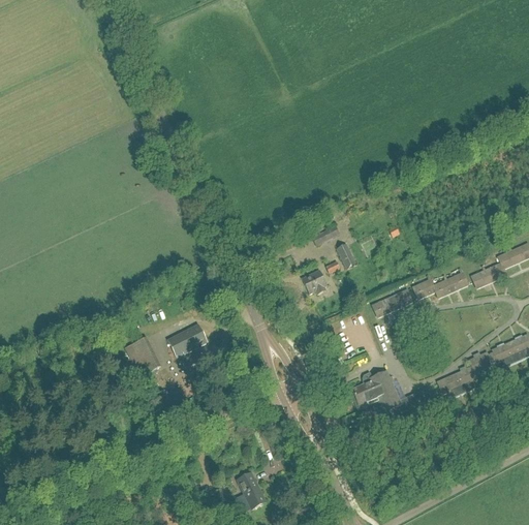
[(380,209),(384,217),(393,212),(387,204),(380,209)]
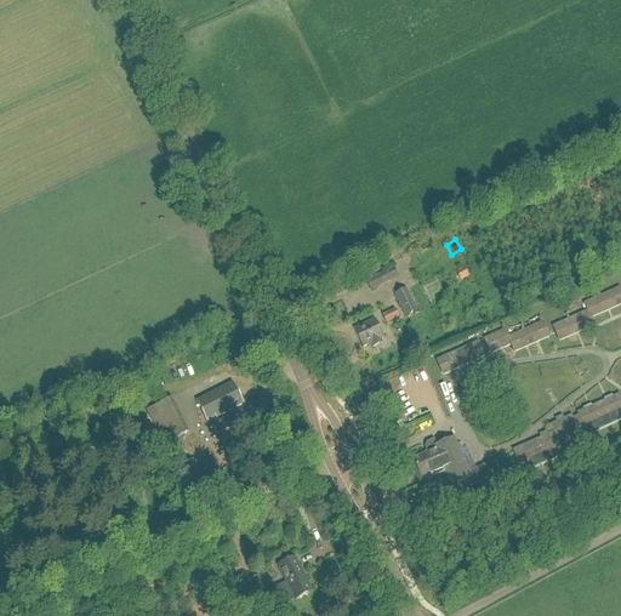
[(386,268),(365,278),(370,287),(389,278),(386,268)]
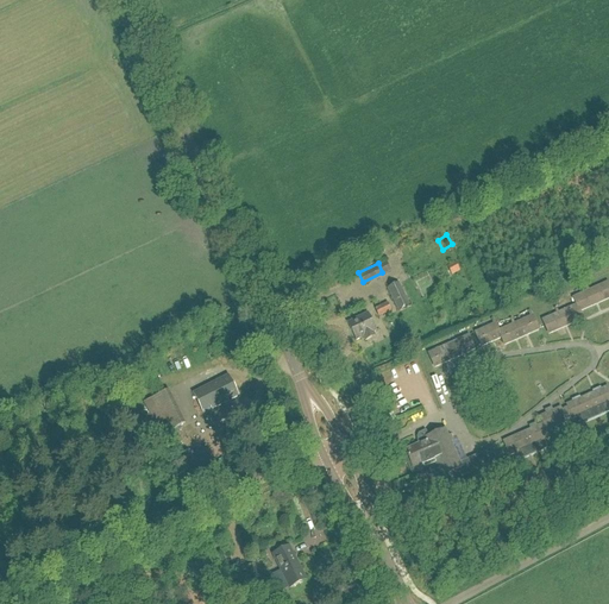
[(462,265),(454,269),(458,275),(465,271),(462,265)]
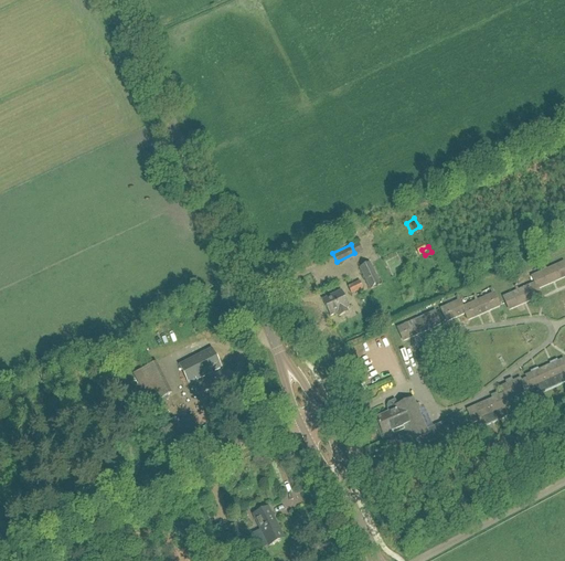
[(359,265),(359,266),(354,268),(359,278),(347,284),(351,292),(363,286),(368,283),(369,286),(380,281),(369,260),(359,265)]
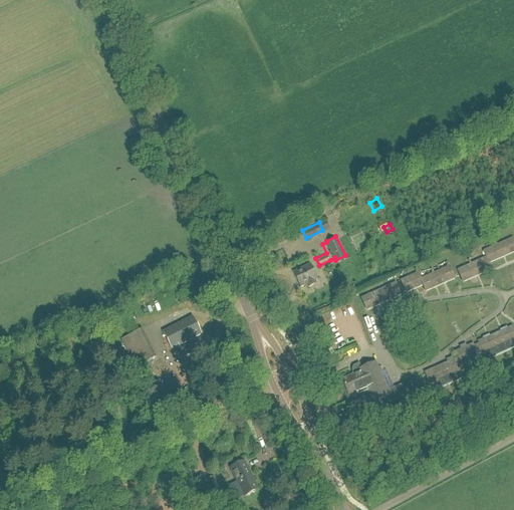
[(488,261),(489,260),(513,249),(513,239),(512,236),(497,242),(495,237),(493,238),(495,243),(483,249),(485,255),(488,261)]
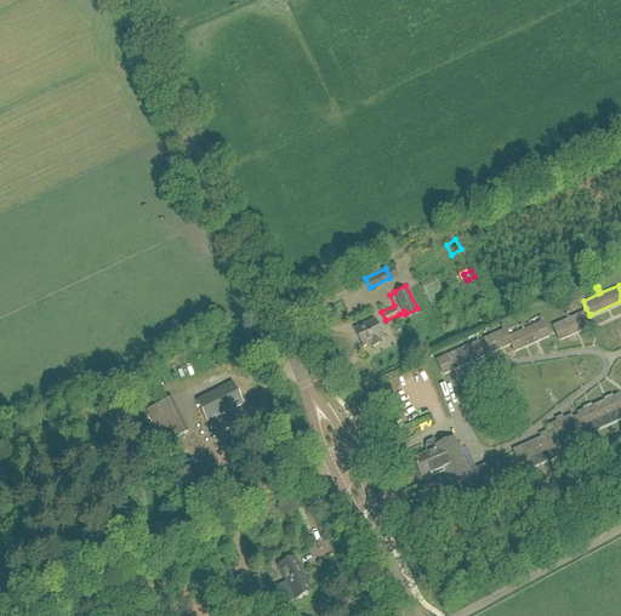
[(590,315),(586,308),(569,315),(567,309),(564,311),(568,317),(552,323),(559,337),(594,321),(591,314),(590,315)]
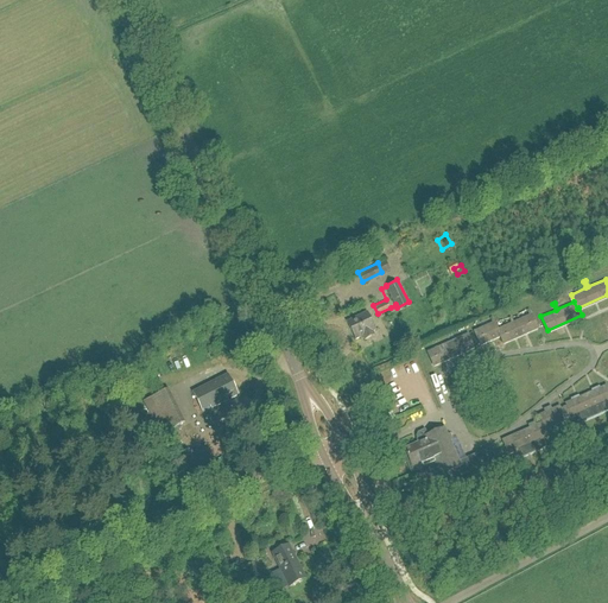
[(514,319),(520,334),(538,327),(529,306),(526,308),(529,312),(514,319)]
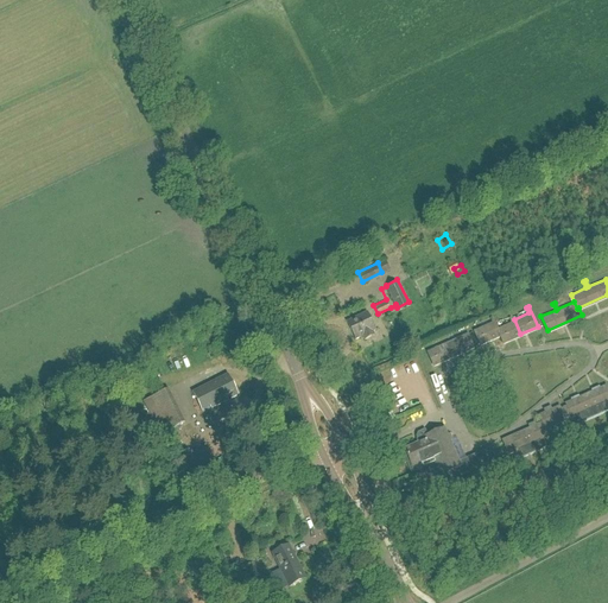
[(367,309),(347,318),(355,336),(362,332),(365,337),(374,332),(373,328),(375,327),(367,309)]
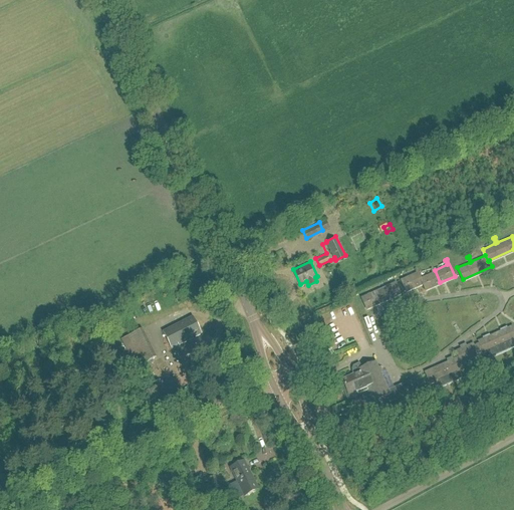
[(423,282),(421,276),(416,266),(414,267),(416,271),(400,278),(406,290),(423,283),(423,282)]
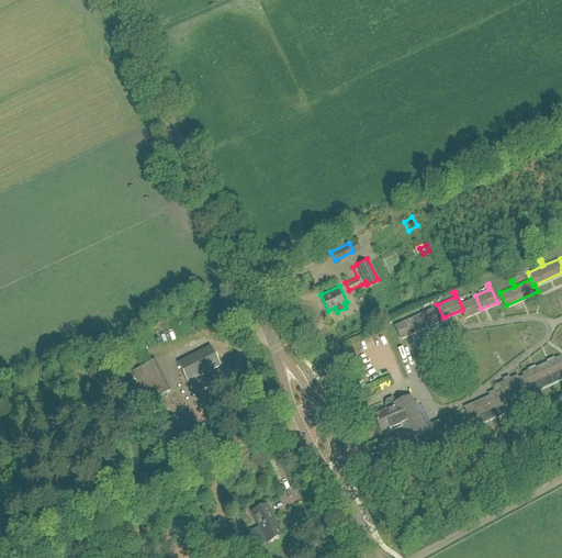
[(462,309),(462,310),(464,316),(481,309),(475,296),(474,296),(472,291),(470,292),(472,297),(460,302),(462,309)]
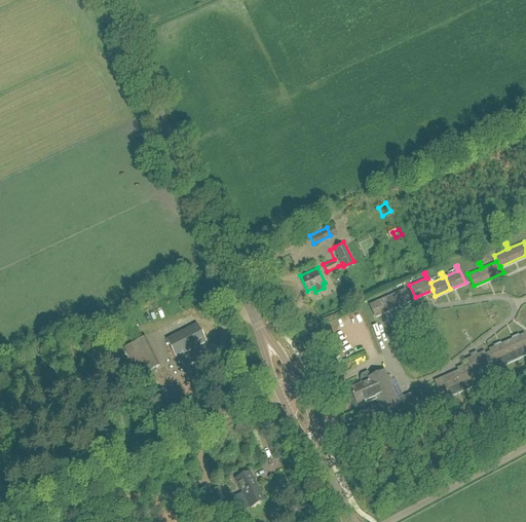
[(386,295),(392,307),(410,299),(405,287),(386,295)]
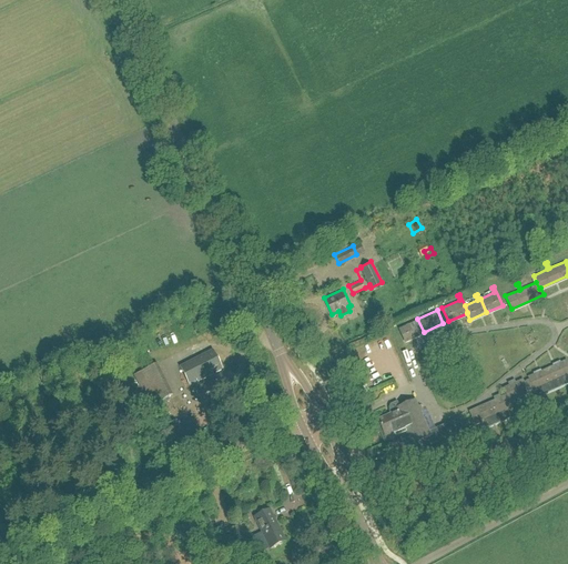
[(424,332),(417,319),(398,326),(405,340),(424,332)]
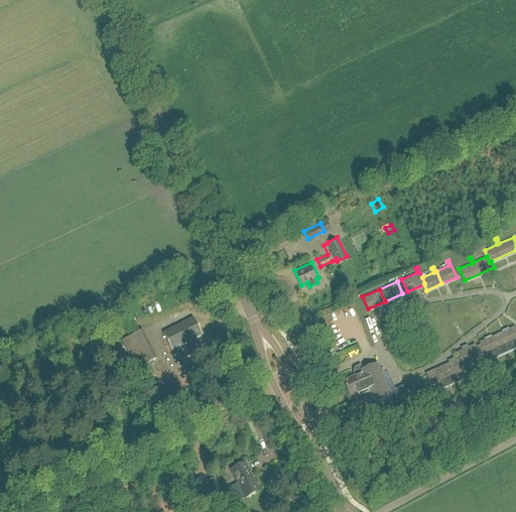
[(192,314),(162,330),(171,348),(173,348),(172,346),(178,343),(179,345),(203,333),(192,314)]
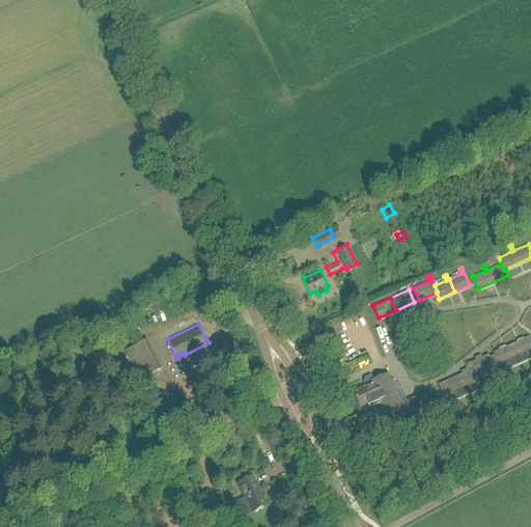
[(530,339),(529,334),(523,336),(523,335),(515,338),(516,339),(511,342),(520,361),(530,356),(530,350),(530,349),(530,348),(530,339)]
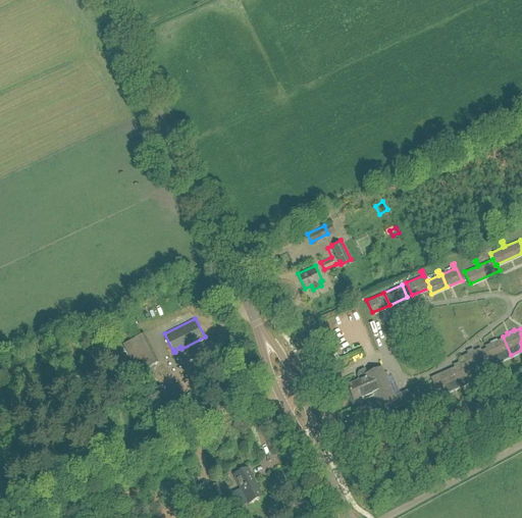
[(144,331),(129,339),(144,368),(159,361),(144,331)]
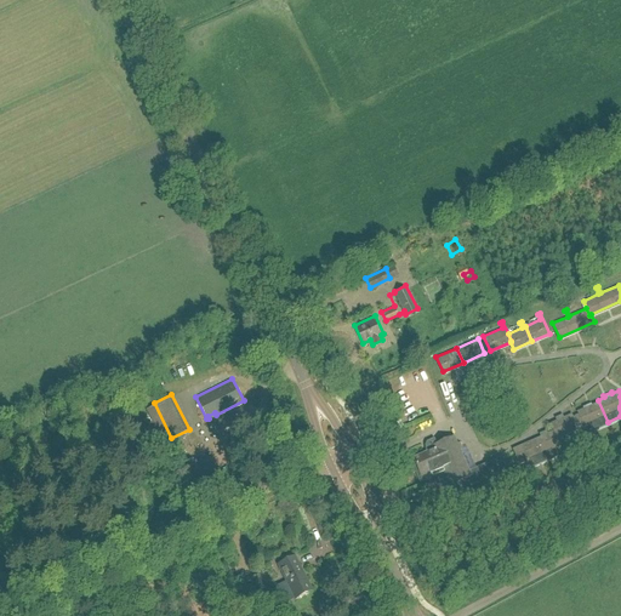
[(584,425),(586,422),(588,421),(592,428),(593,428),(593,429),(608,422),(598,400),(591,403),(591,401),(582,405),(584,406),(576,409),(577,412),(571,415),(576,425),(582,422),(584,425)]
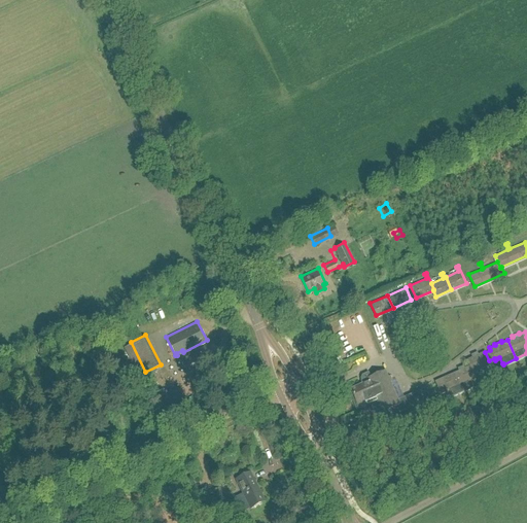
[(490,362),(489,360),(485,352),(484,350),(466,358),(469,364),(473,373),(478,371),(477,368),(487,363),(490,369),(492,368),(489,362),(490,362)]
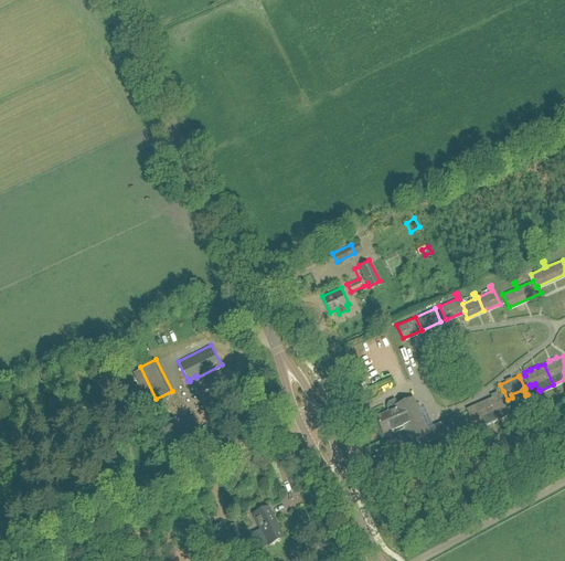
[(552,395),(564,389),(564,381),(548,390),(552,395)]
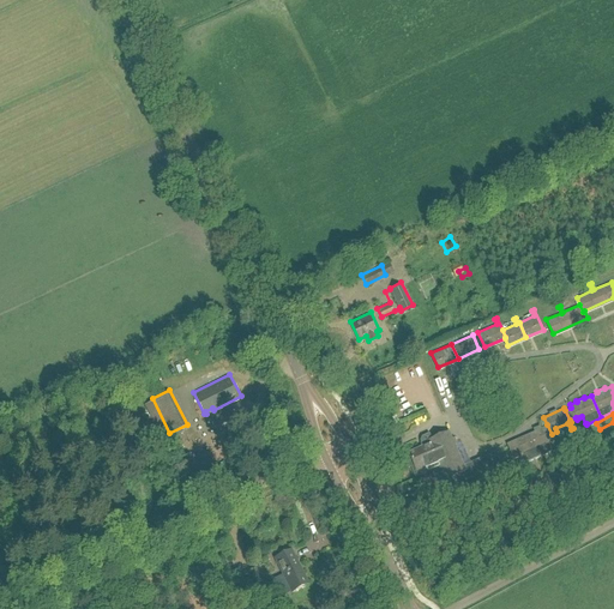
[(513,457),(516,456),(516,454),(519,453),(522,462),(549,450),(548,448),(552,447),(549,440),(554,438),(552,434),(547,424),(506,442),(513,457)]
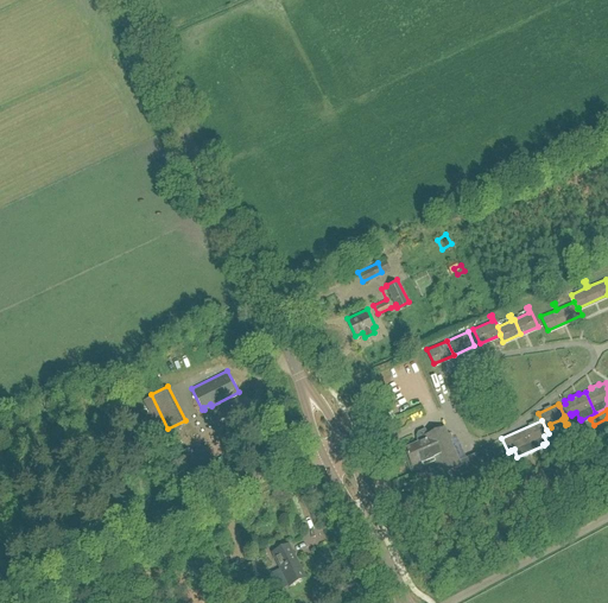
[(404,446),(411,463),(413,462),(416,468),(428,462),(425,456),(432,454),(441,474),(456,467),(460,474),(494,458),(488,445),(458,458),(449,438),(451,437),(449,432),(447,432),(443,425),(428,432),(425,426),(417,430),(416,435),(418,440),(404,446)]
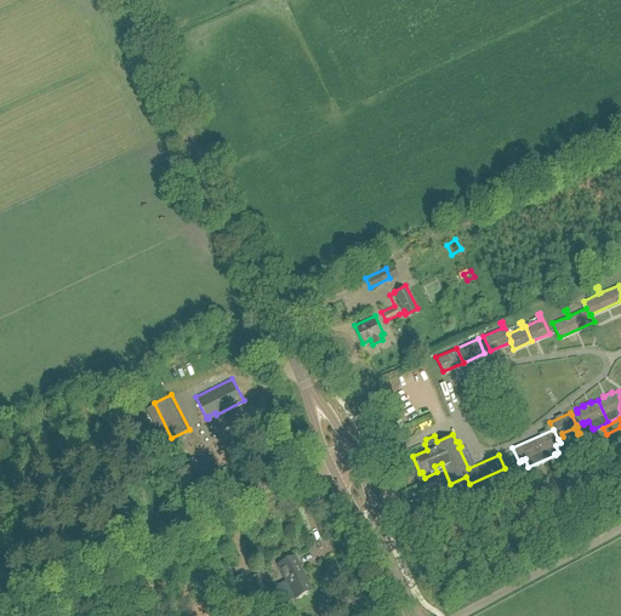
[(193,456),(183,461),(195,484),(204,480),(203,477),(216,471),(211,461),(198,467),(193,456)]
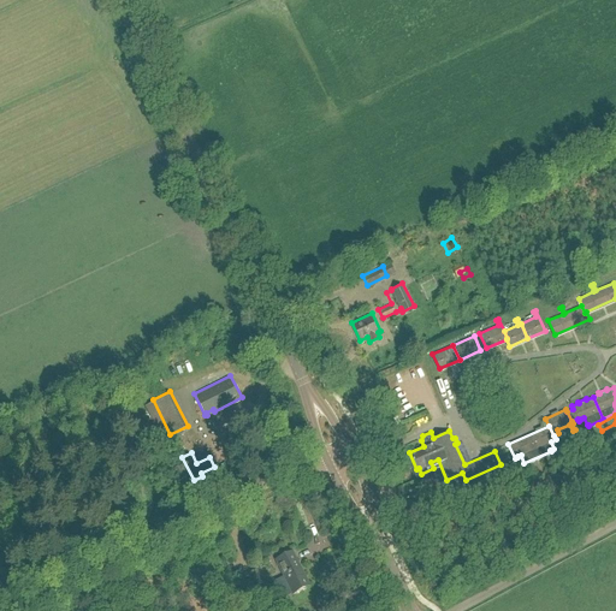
[(491,493),(513,484),(514,482),(509,472),(497,476),(498,478),(486,482),(491,493)]
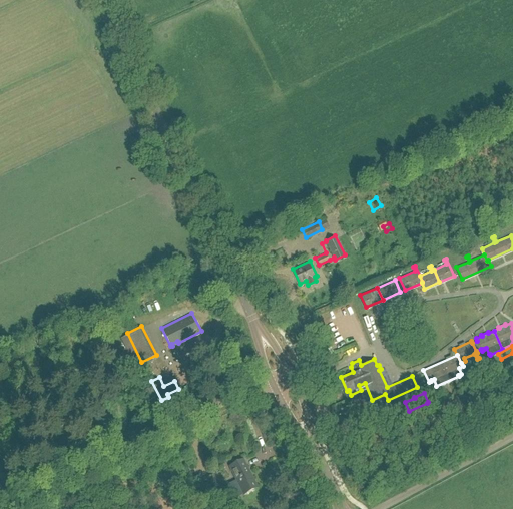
[(229,464),(240,485),(243,493),(259,486),(243,457),(229,464)]
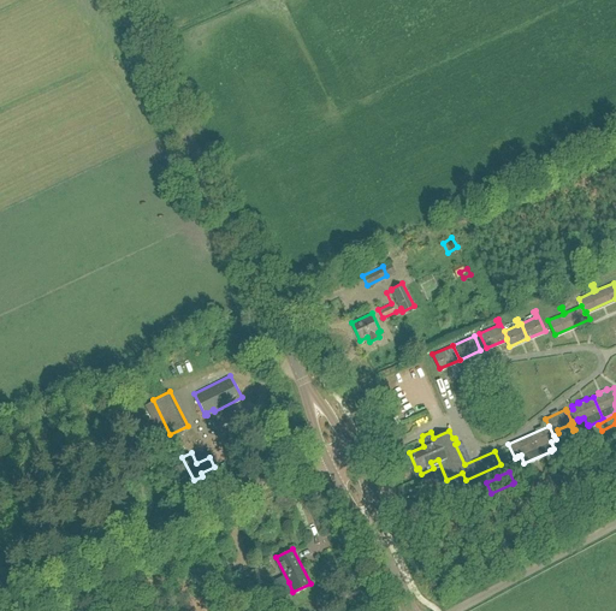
[(246,571),(250,581),(252,586),(262,581),(255,565),(246,571)]
